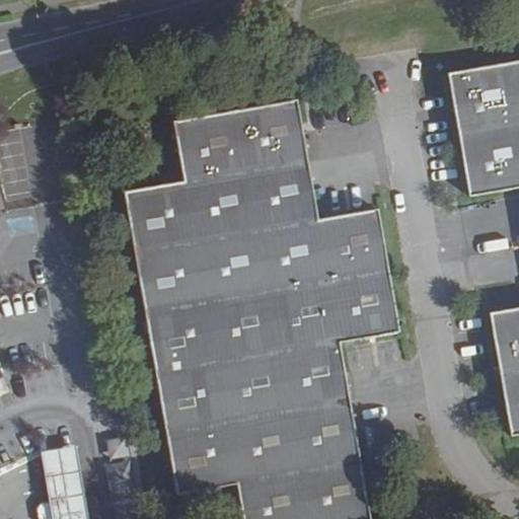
[(518,309),(489,315),(510,438),(518,436),(518,61),(447,74),(467,195),(518,186),(518,309)]
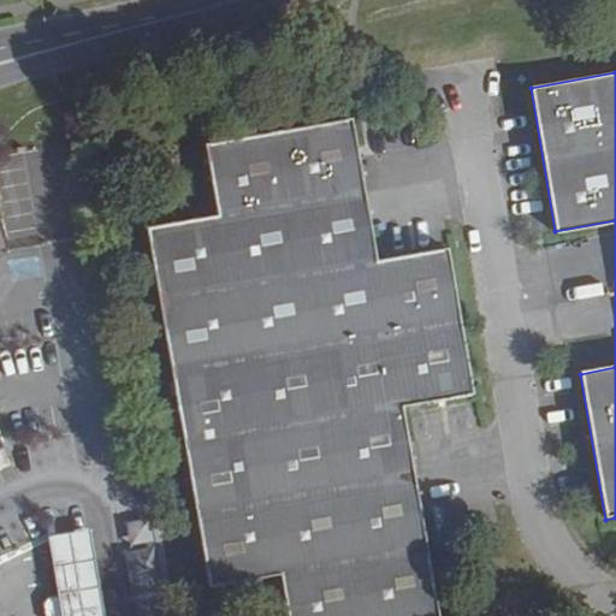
[(148,229),(208,586),(282,575),(288,615),(438,615),(402,406),(472,392),(448,249),(377,261),(353,119),(205,144),(218,215),(148,229)]
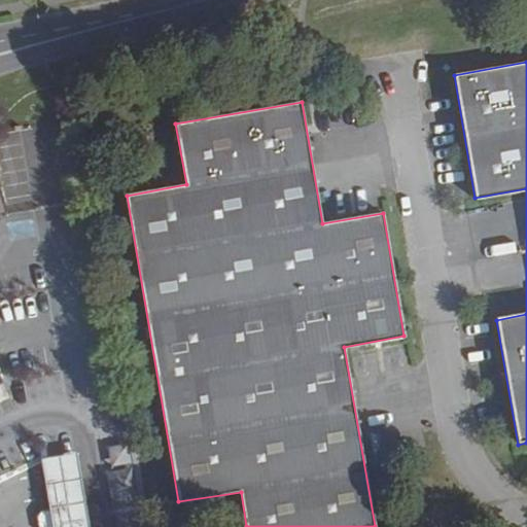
[(0,385),(3,384),(0,376),(0,219),(8,217),(0,188),(0,385)]
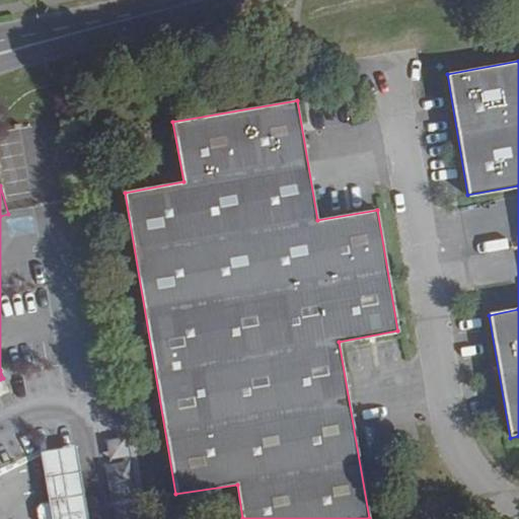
[(109,440),(113,456),(128,453),(125,437),(109,440)]
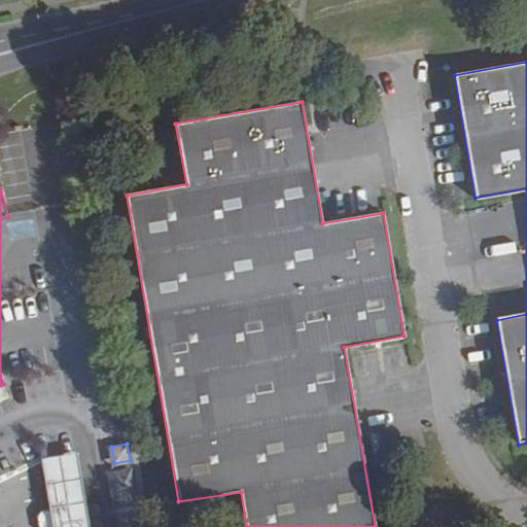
[(90,526),(83,486),(79,454),(46,459),(50,492),(54,510),(56,526),(90,526)]
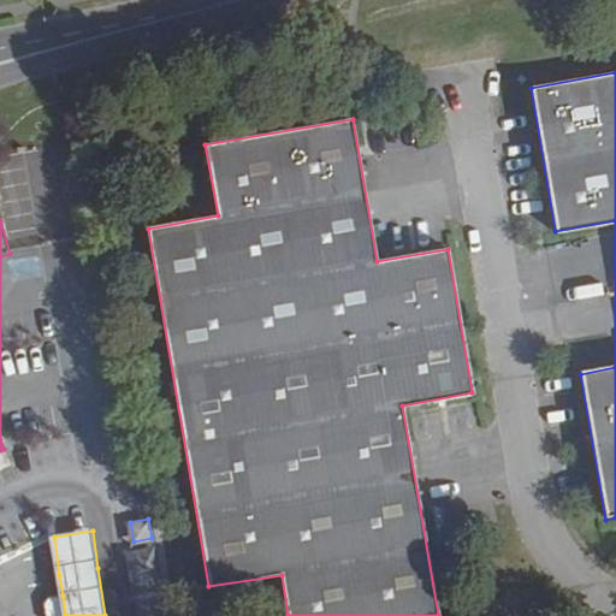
[(167,615),(157,546),(125,551),(135,615),(167,615)]
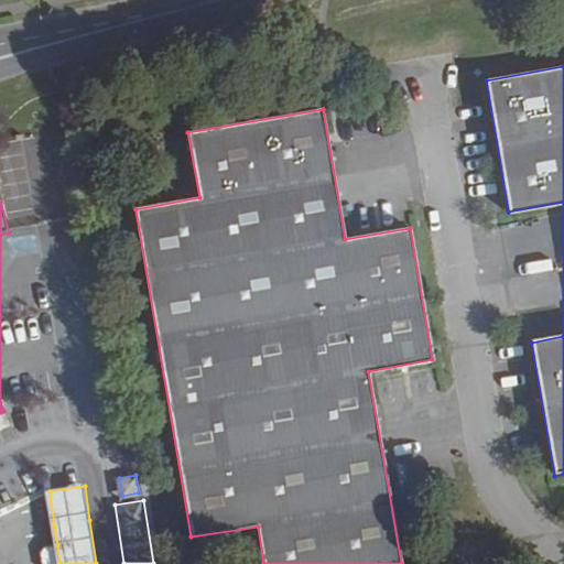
[(45,552),(46,563),(60,563),(57,545),(50,546),(45,552)]
